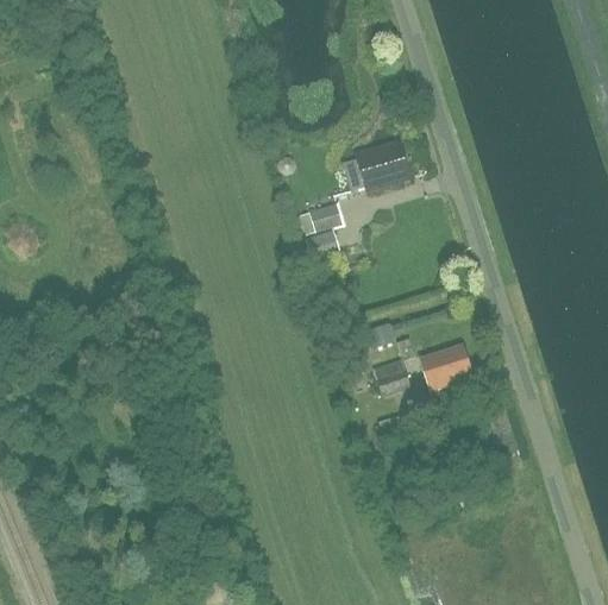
[(365,189),(409,177),(400,140),(356,152),(357,156),(342,161),(349,188),(364,184),(365,189)]
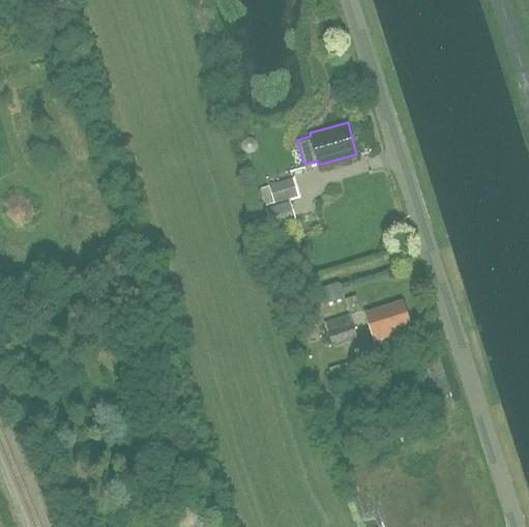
[(264,204),(273,201),(297,194),(292,177),(268,184),(260,186),(264,204)]
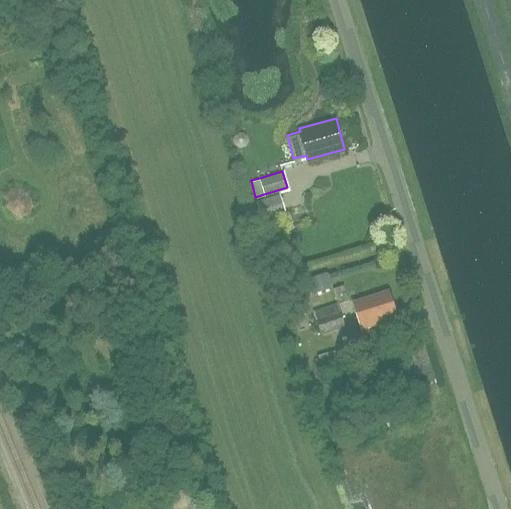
[(261,217),(284,209),(279,194),(256,201),(261,217)]
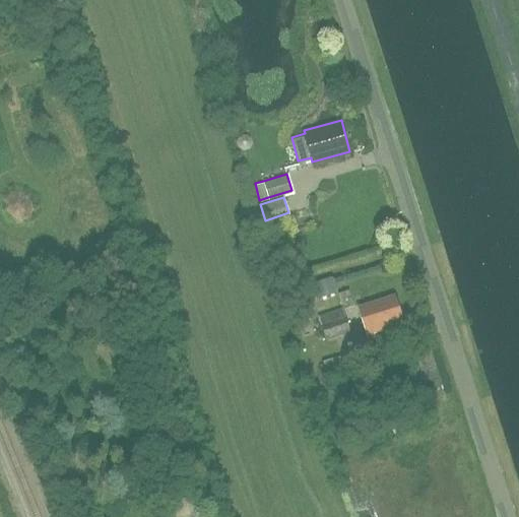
[(313,309),(324,306),(321,297),(337,292),(332,276),(315,281),(316,283),(307,285),(307,283),(302,284),(305,295),(309,294),(313,309)]
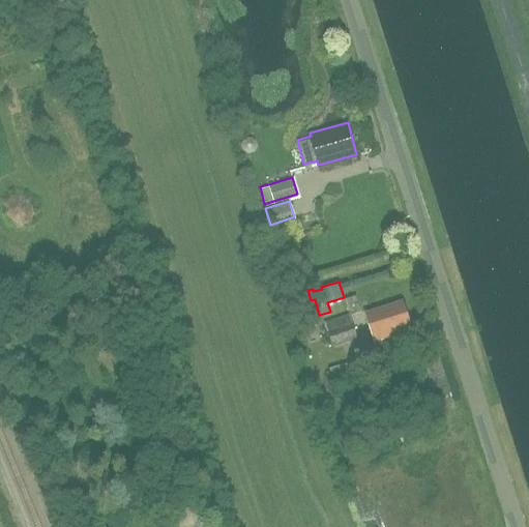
[(402,299),(364,312),(374,340),(410,327),(402,299)]
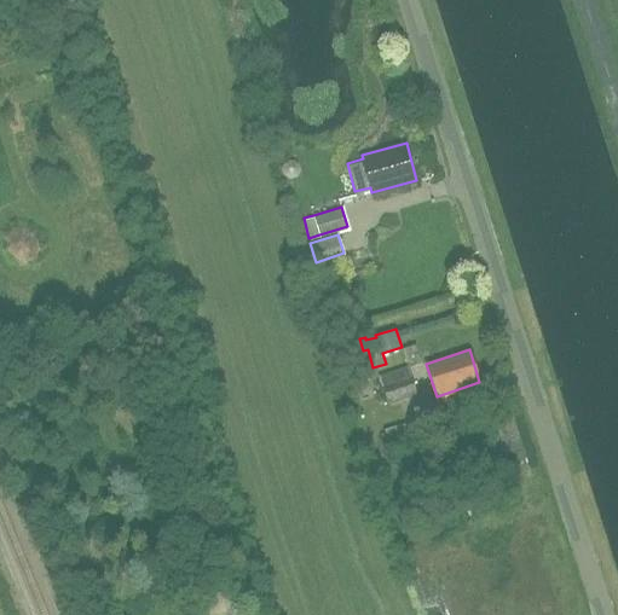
[(417,393),(408,364),(379,373),(388,404),(417,393)]
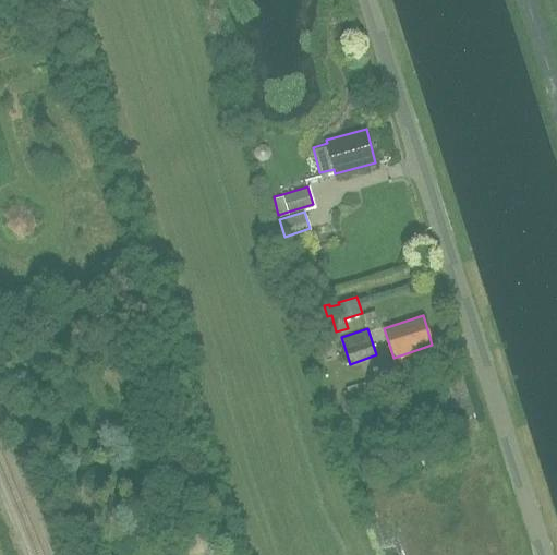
[(379,387),(376,377),(347,386),(350,396),(379,387)]
